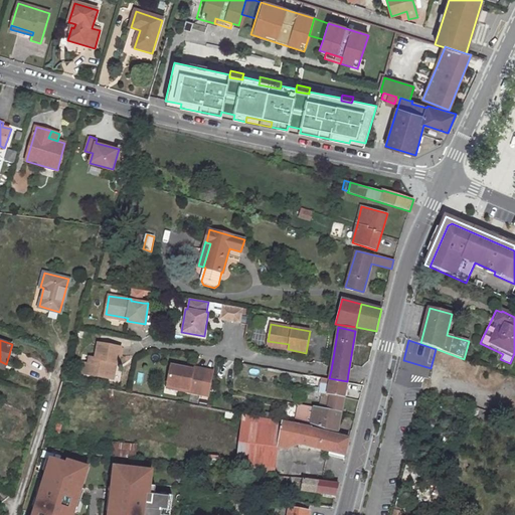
[(267,345),(288,349),(289,344),(268,341),(267,345)]
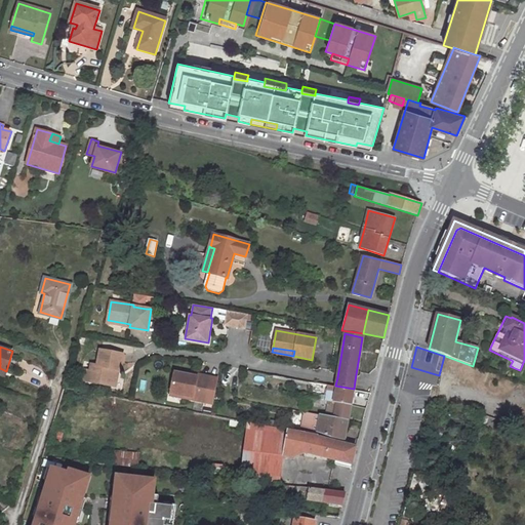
[(92,364),(91,371),(89,380),(116,386),(117,379),(115,376),(117,368),(119,368),(121,368),(123,354),(101,350),(97,365),(92,364)]
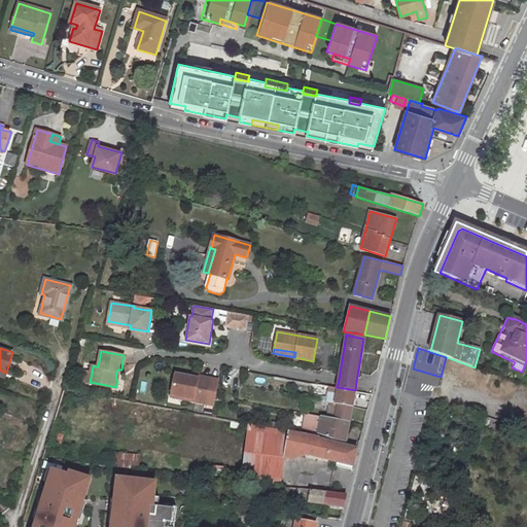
[(482,386),(487,372),(455,360),(450,376),(482,386)]
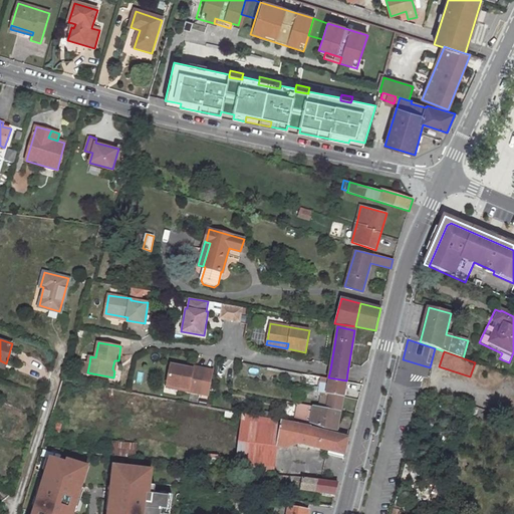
[(168,383),(189,388),(188,391),(199,393),(203,370),(193,368),(192,369),(172,365),(168,383)]
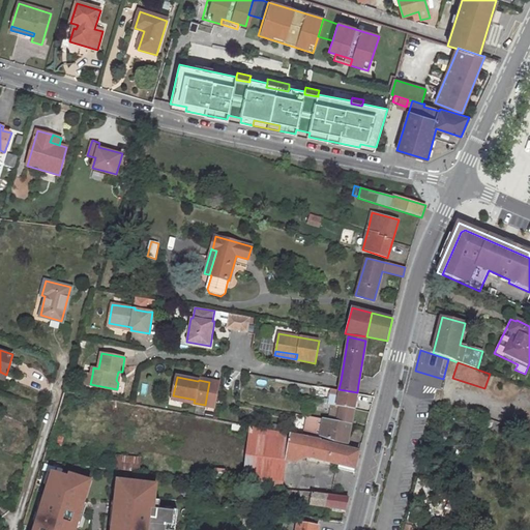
[(340,406),(354,409),(357,392),(339,389),(331,388),(328,404),(340,406)]
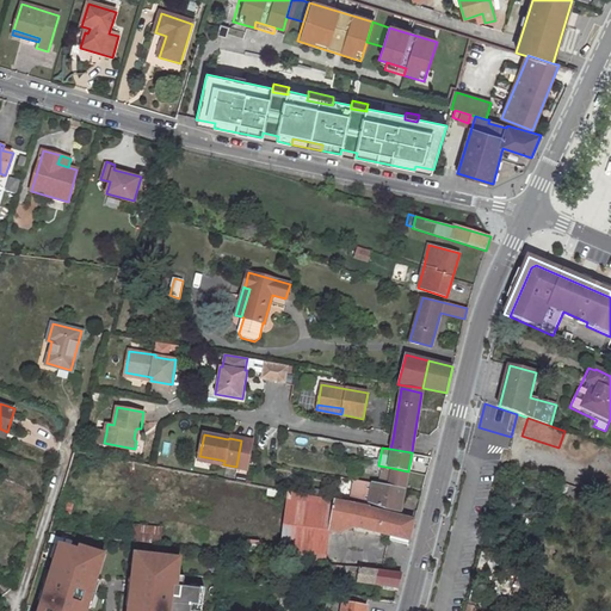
[(357,468),(390,474),(392,468),(378,466),(364,463),(358,462),(357,468)]
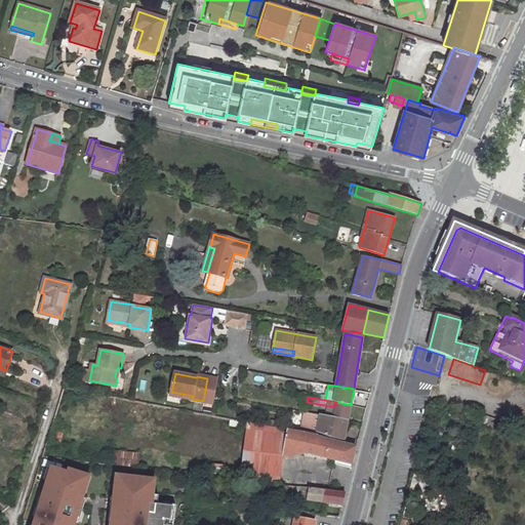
[(334,417),(347,420),(348,420),(351,405),(336,402),(335,407),(333,417),(334,417)]
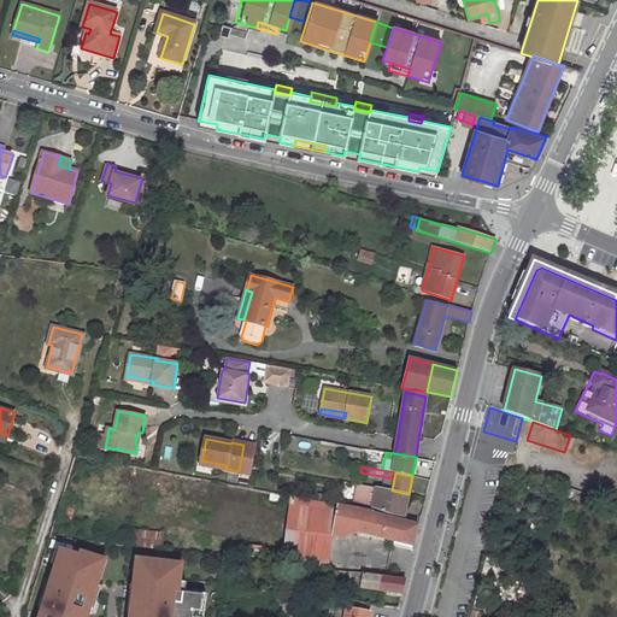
[(371,511),(404,517),(409,494),(407,494),(393,491),(392,491),(358,485),(354,507),(371,511)]
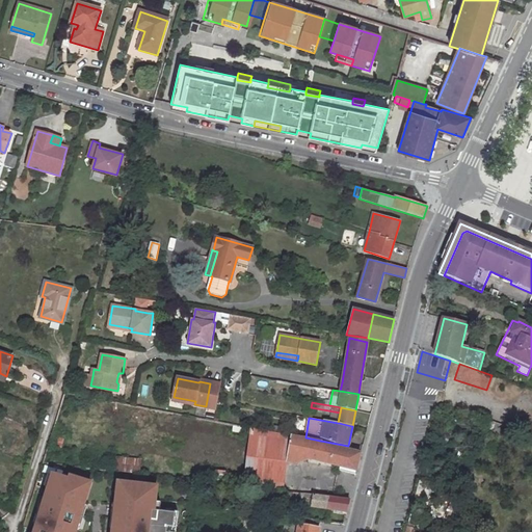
[(484,430),(506,436),(509,428),(487,421),(484,430)]
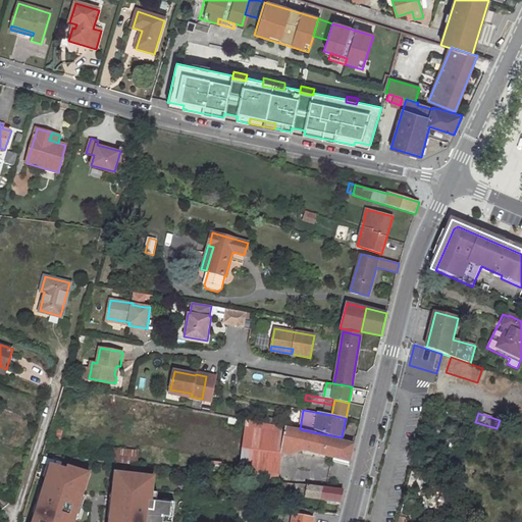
[(238,476),(275,481),(281,451),(282,447),(283,440),(271,438),(272,432),(274,424),(248,419),(238,476)]
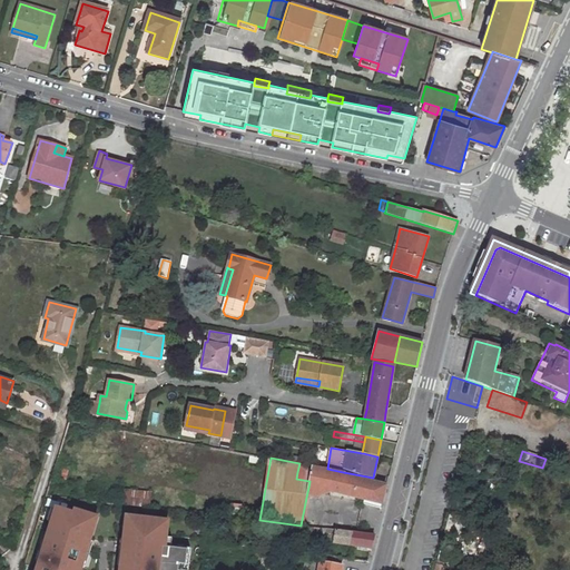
[(333,493),(333,492),(362,499),(362,503),(382,509),(387,485),(342,474),(343,472),(327,469),(300,463),(297,472),(296,479),(310,481),(311,481),(310,488),(308,488),(307,492),(308,492),(308,495),(317,497),(330,492),(333,493)]
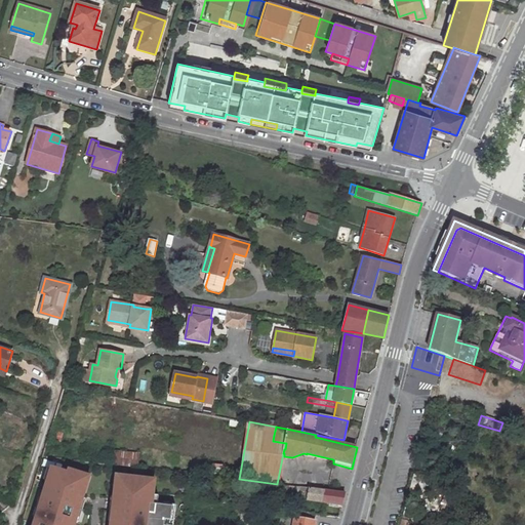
[(113,466),(137,468),(138,455),(115,452),(113,466)]
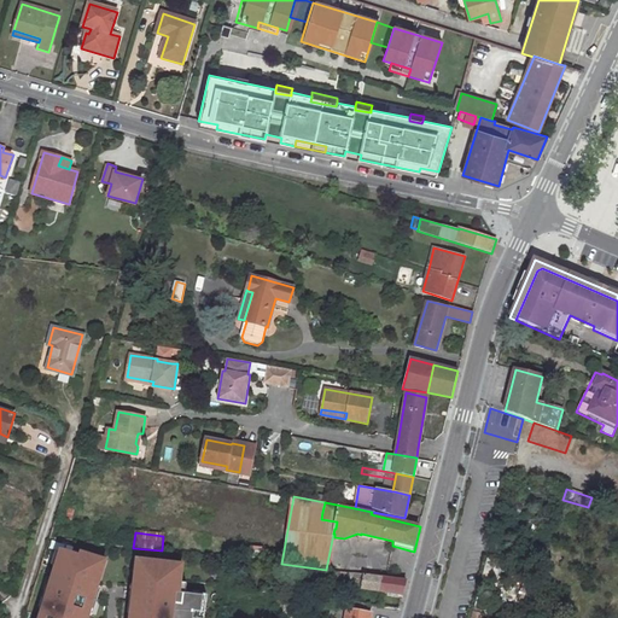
[(98,587),(106,561),(81,554),(80,558),(64,553),(64,554),(59,569),(56,567),(51,587),(50,592),(52,593),(50,600),(47,599),(44,611),(40,617),(88,617),(91,613),(92,608),(89,607),(93,592),(97,593),(98,587)]
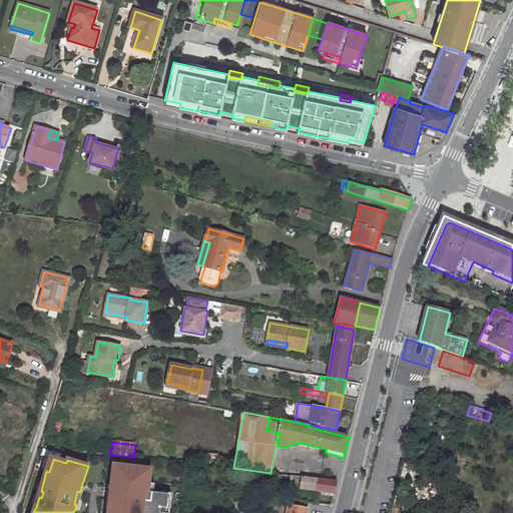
[(48,459),(44,470),(46,471),(49,472),(53,460),(48,459)]
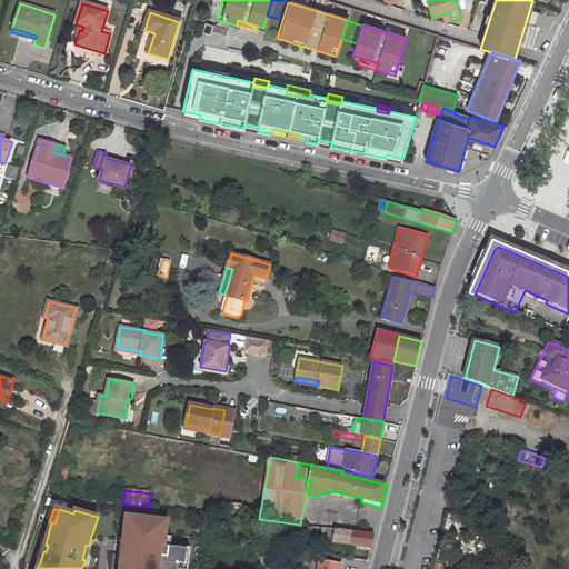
[(456,536),(461,518),(449,515),(443,532),(456,536)]
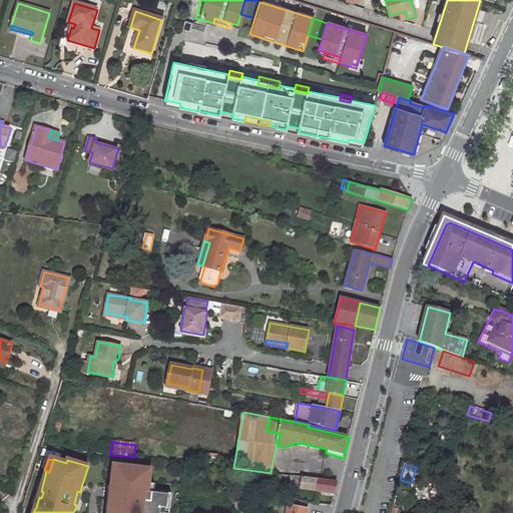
[(117,466),(116,477),(113,476),(111,486),(111,491),(113,491),(112,505),(109,504),(109,510),(108,512),(168,512),(171,494),(154,492),(152,492),(152,493),(149,493),(150,484),(151,469),(117,466)]
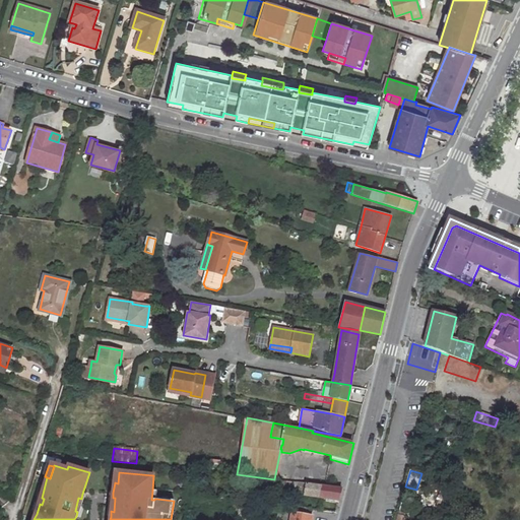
[(272,491),(283,492),(284,480),(274,479),(272,491)]
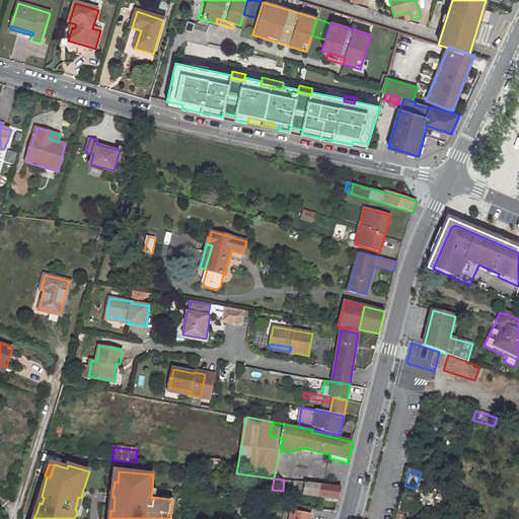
[(291,492),(328,499),(328,500),(338,502),(342,487),(293,480),(291,492)]
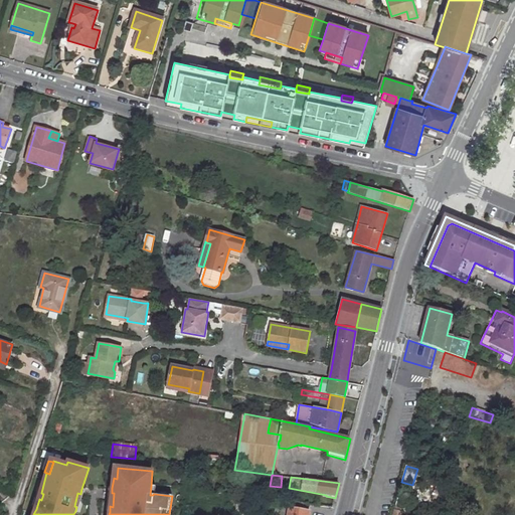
[(41,493),(42,489),(39,488),(33,509),(36,509),(39,499),(41,500),(43,494),(41,493)]
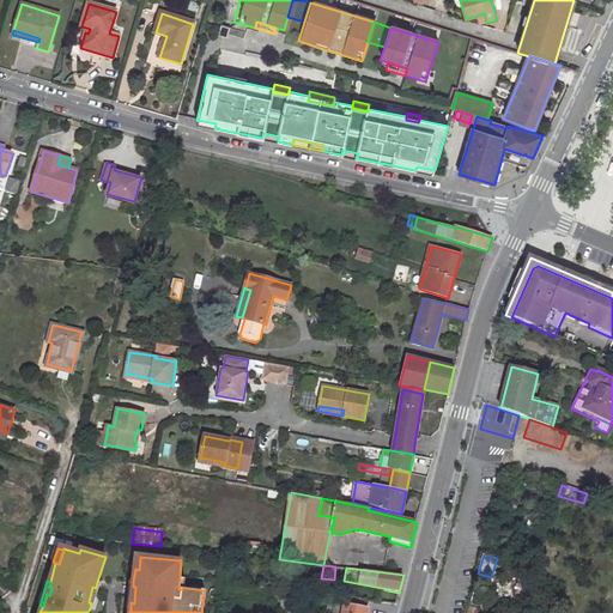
[(101,583),(97,582),(96,588),(92,587),(89,602),(91,604),(90,608),(92,610),(101,583)]
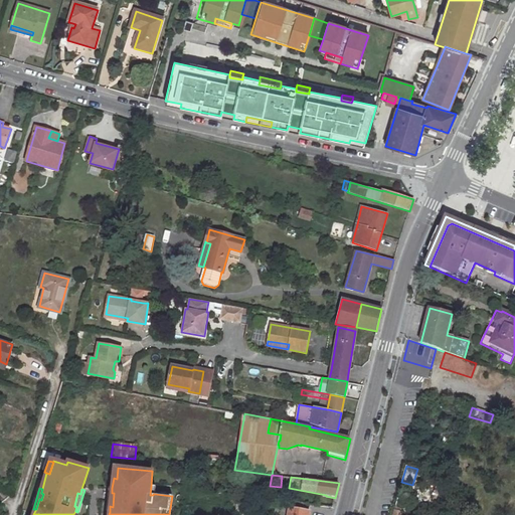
[(398,499),(393,514),(407,514),(408,514),(400,512),(402,507),(404,507),(406,501),(398,499)]
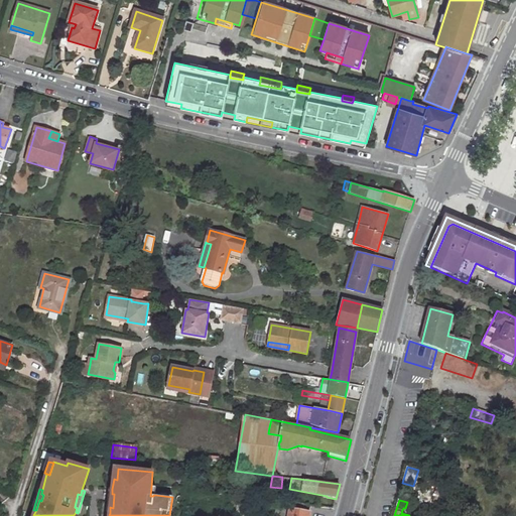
[(273,515),(288,515),(291,503),(276,501),(273,515)]
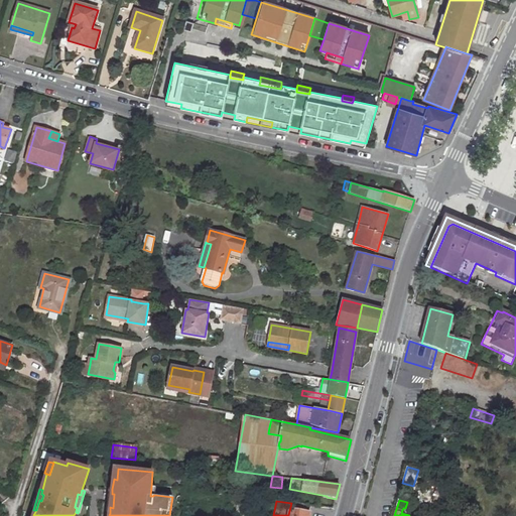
[(309,515),(310,512),(307,512),(307,505),(291,503),(288,515),(309,515)]
